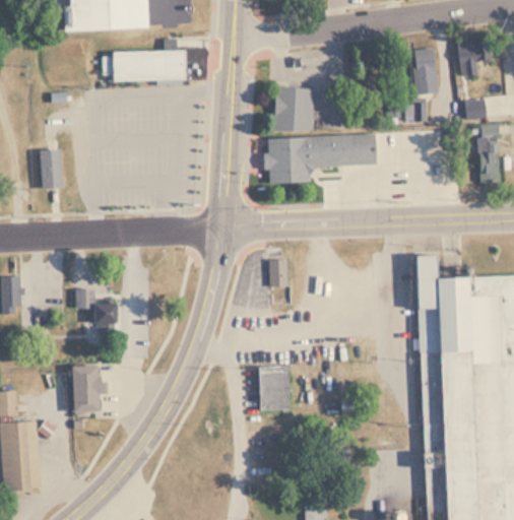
[(149,28),(148,0),(70,0),(71,30),(149,28)]
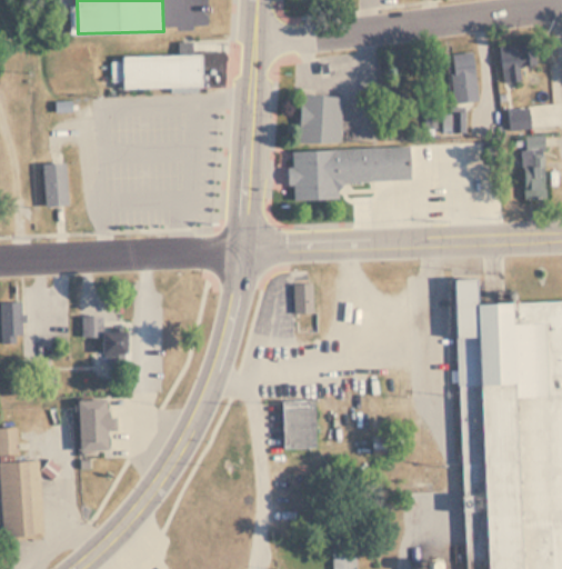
[(541,63),(539,42),(502,46),(505,81),(525,80),(524,65),(541,63)]
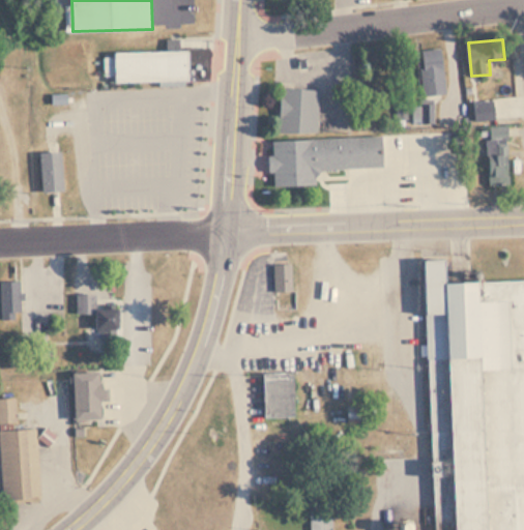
[(210,77),(210,45),(111,46),(112,78),(210,77)]
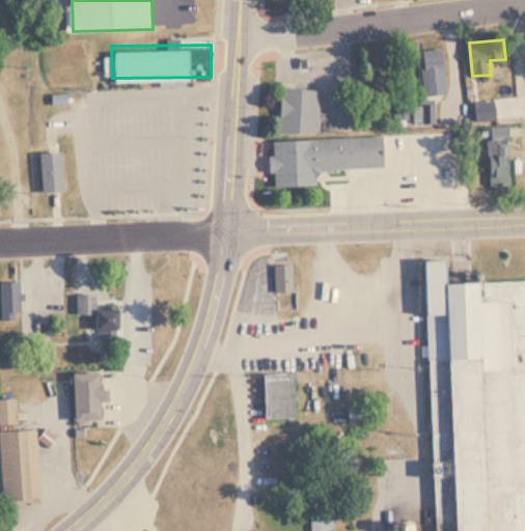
[(429,95),(450,93),(446,48),(424,50),(429,95)]
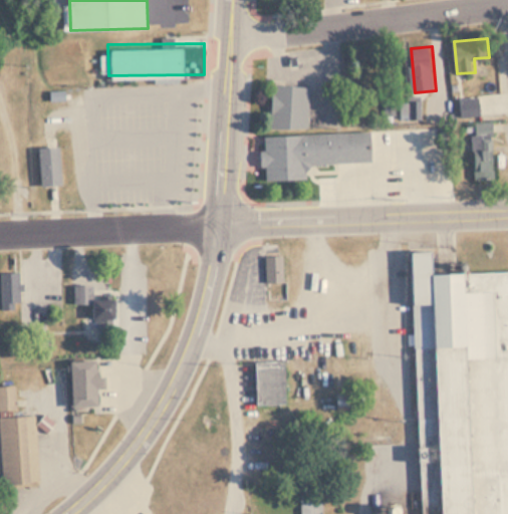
[(312,130),(312,86),(274,85),(273,129),(312,130)]
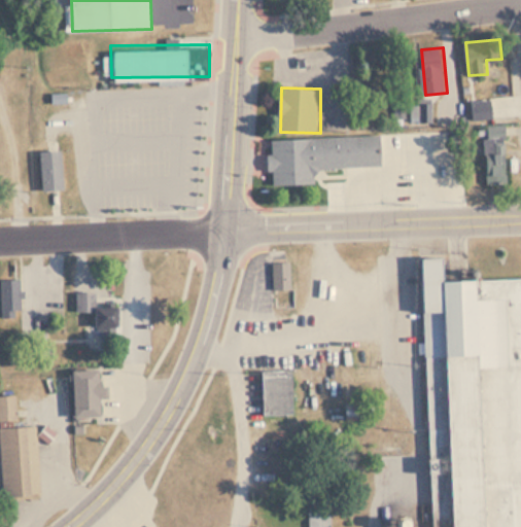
[(475,121),(495,119),(494,100),(473,102),(475,121)]
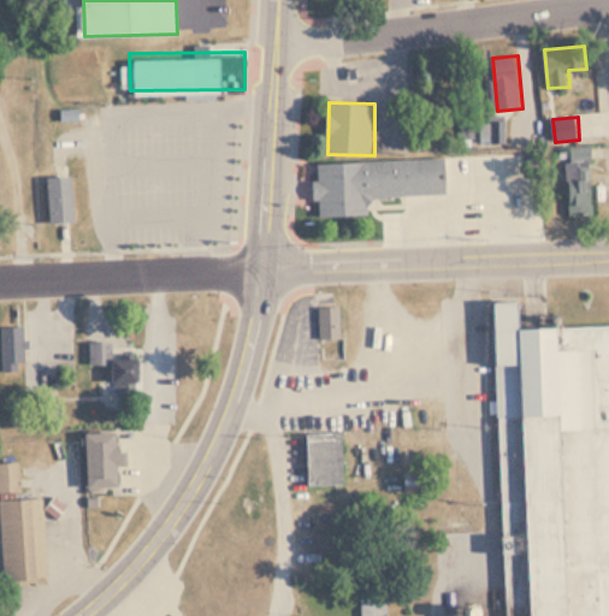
[(596,214),(593,148),(569,149),(571,215),(596,214)]
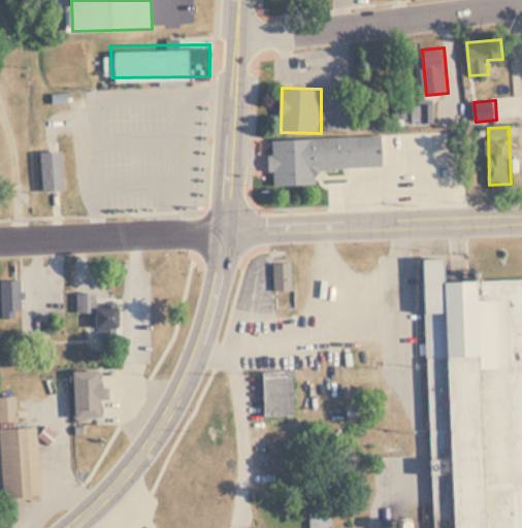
[(385,167),(384,137),(271,140),(272,171),(275,171),(275,186),(319,185),(318,169),(385,167)]
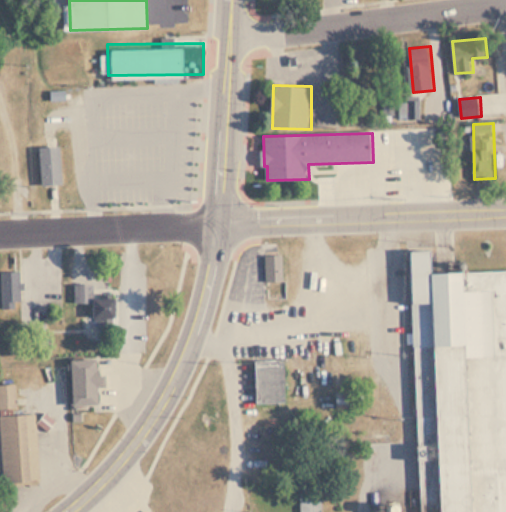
[(62,185),(62,147),(42,147),(42,185),(62,185)]
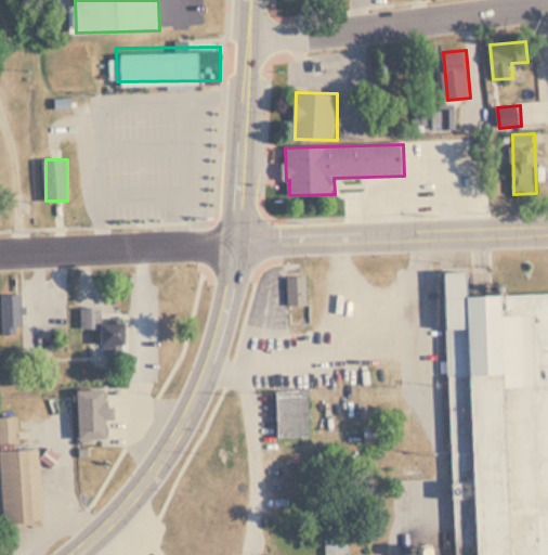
[(547,294),(464,297),(462,272),(444,273),(454,554),(547,554),(547,294)]
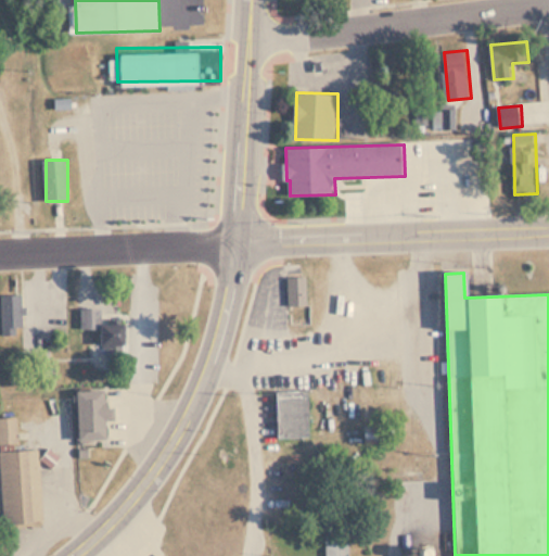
[(310,277),(291,277),(292,319),(310,319),(310,277)]
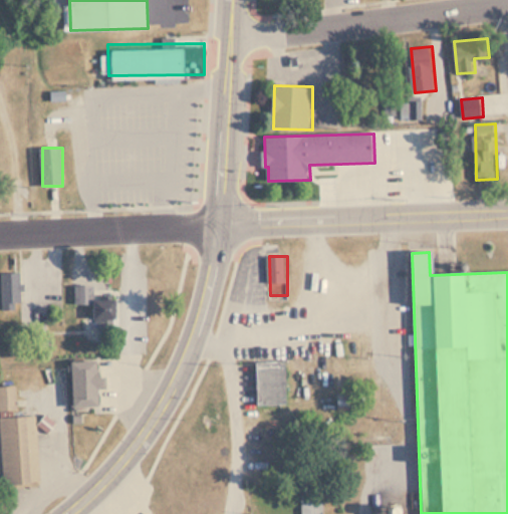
[(6,307),(25,307),(25,272),(6,272),(6,307)]
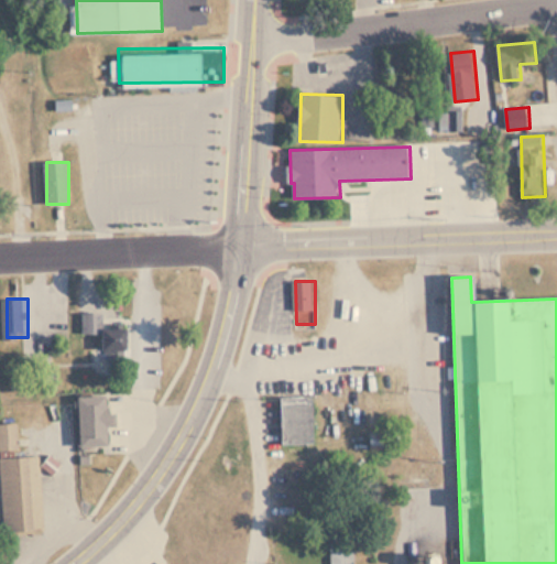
[(135,358),(134,323),(106,324),(105,313),(85,314),(85,334),(102,333),(104,358),(135,358)]
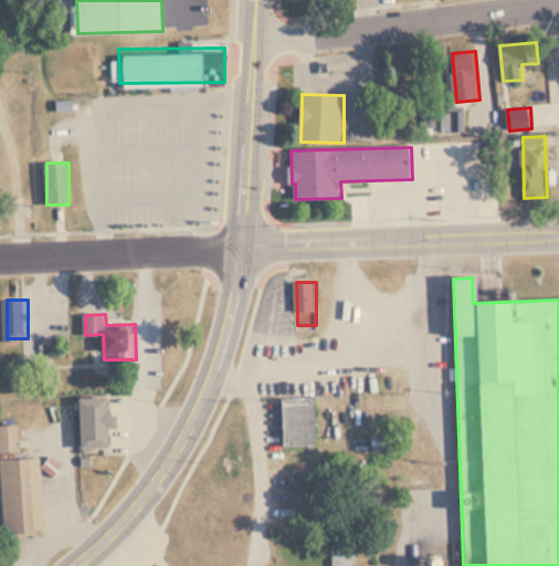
[(80,399),(81,449),(108,449),(108,429),(117,429),(117,415),(107,415),(107,399),(80,399)]
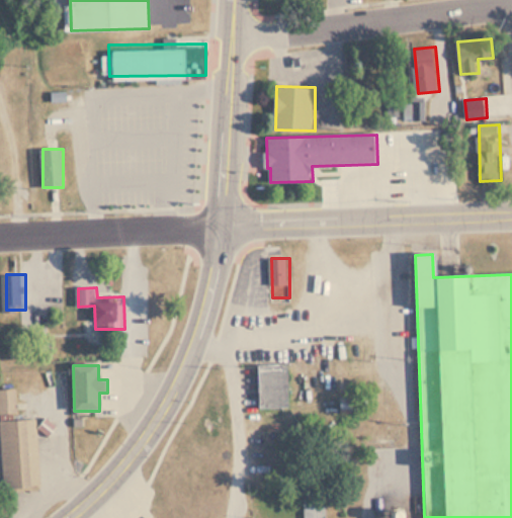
[(290,365),(259,365),(259,409),(290,409),(290,365)]
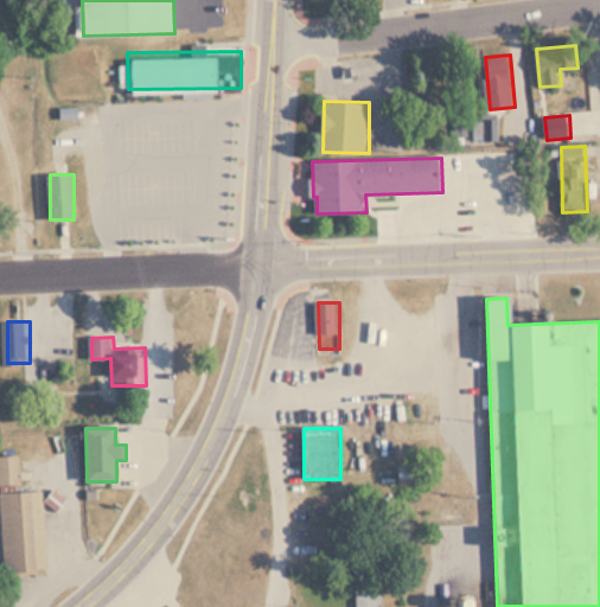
[(24,485),(23,458),(1,458),(1,486),(24,485)]
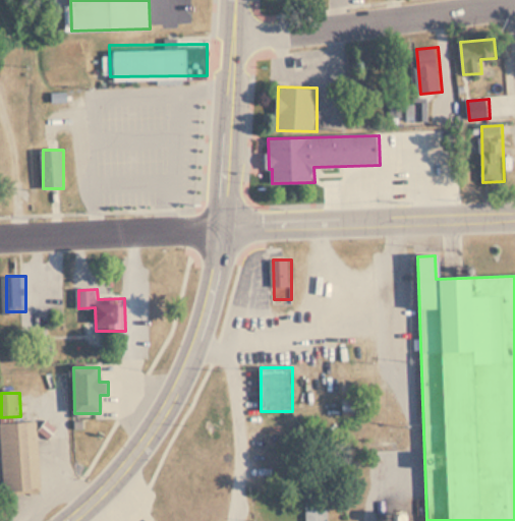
[(3,424),(8,491),(44,488),(39,422),(3,424)]
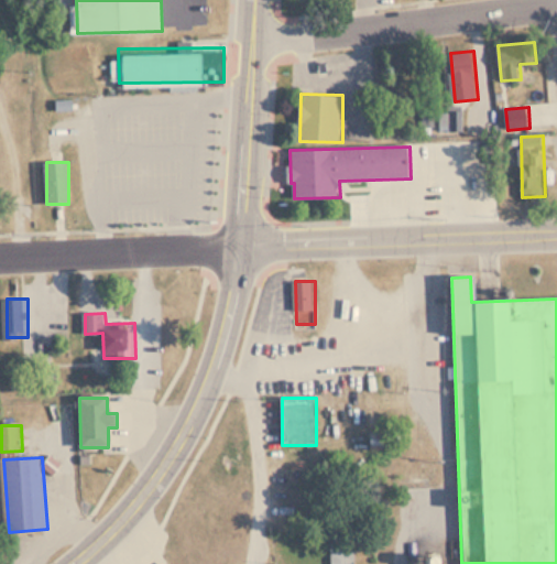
[(358,563),(358,543),(334,543),(334,563),(358,563)]
